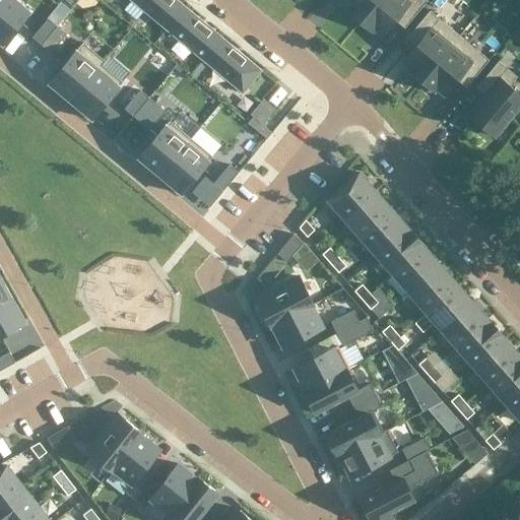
[(15,0),(3,0),(0,4),(0,44),(2,46),(30,11),(15,0)]
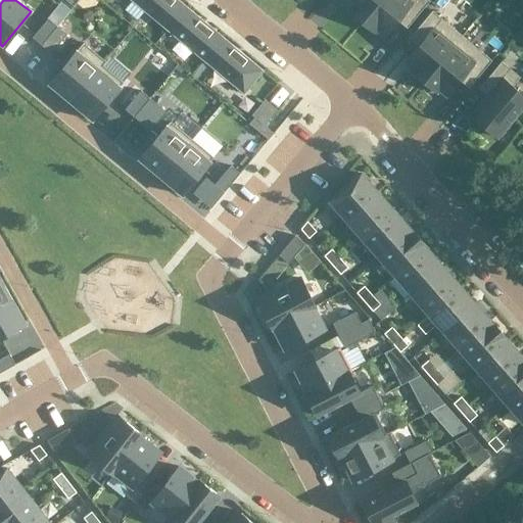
[(177,0),(131,0),(168,30),(186,7),(177,0)]
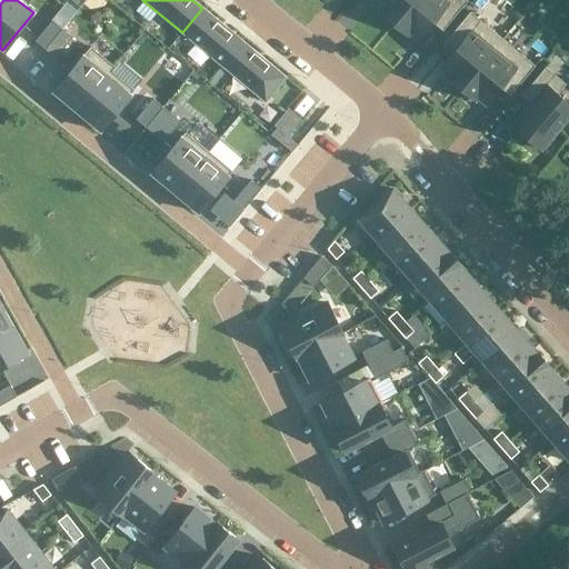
[(380,13),(393,25),(413,0),(376,0),(375,2),(382,10),(380,13)]
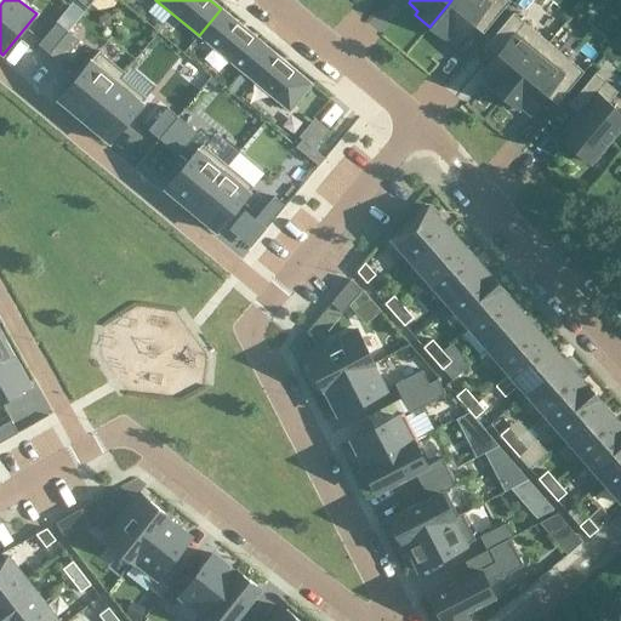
[(511,1),(507,0),(451,0),(429,27),(444,39),(448,35),(456,44),(478,18),(489,28),(511,1)]
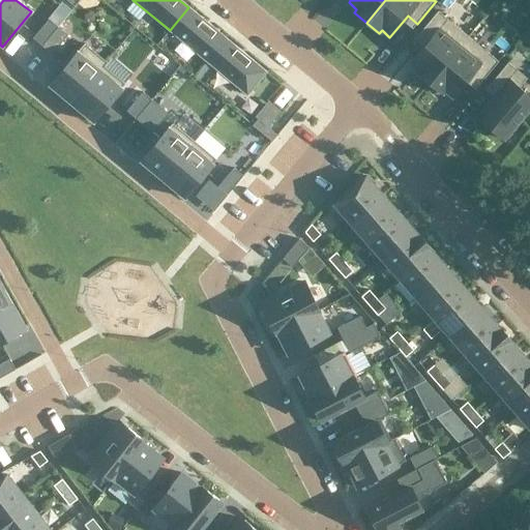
[(49,20),(58,28),(71,11),(62,4),(49,20)]
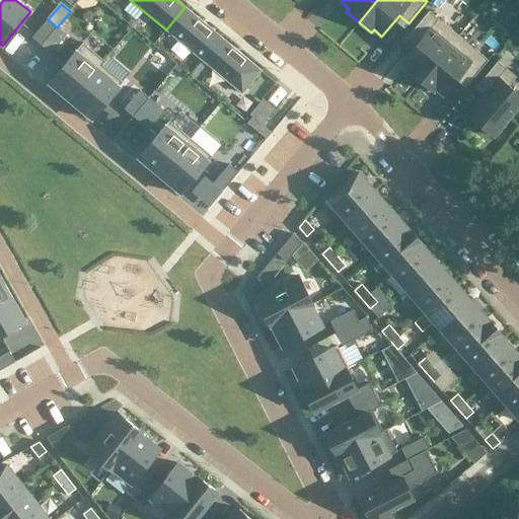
[(184,7),(166,29),(204,61),(222,39),(184,7)]
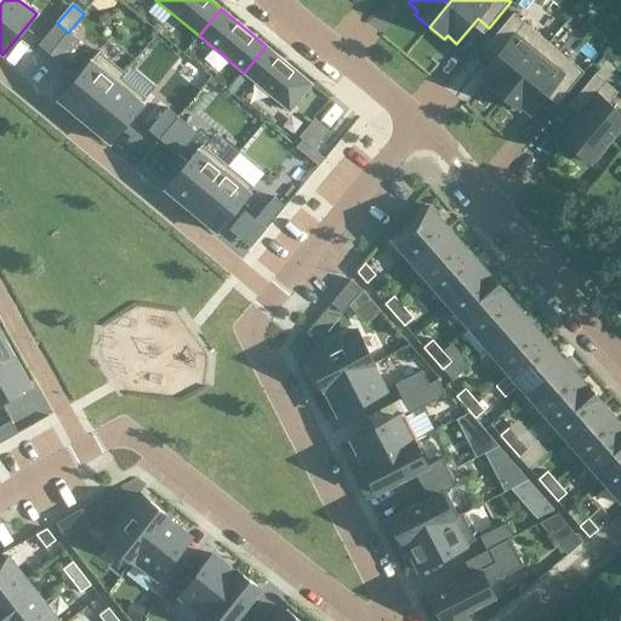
[(488,85),(503,97),(548,43),(513,13),(491,39),(502,49),(482,74),(491,81),(488,85)]
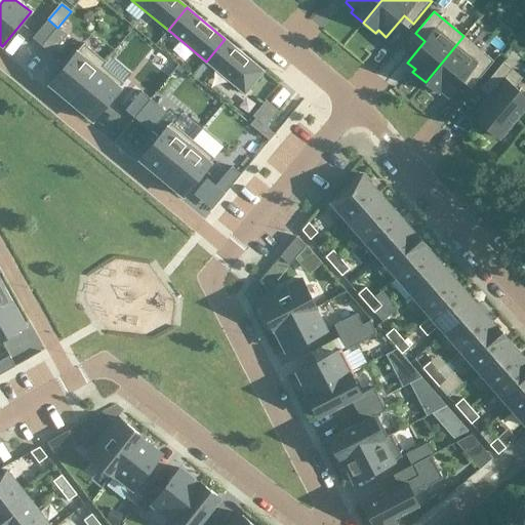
[(48,19),(32,38),(42,46),(57,28),(48,19)]
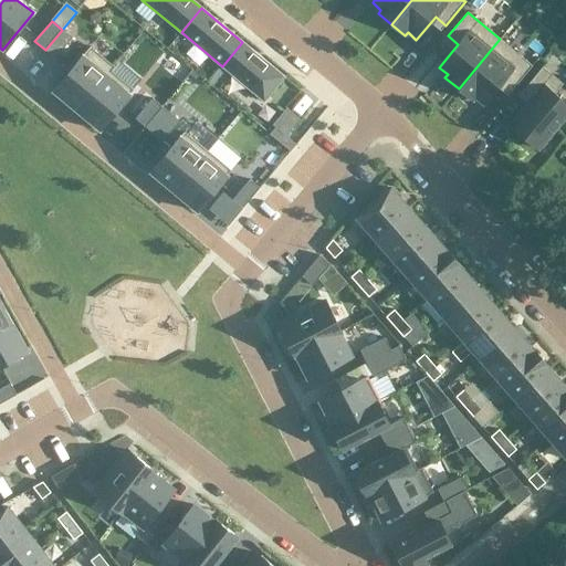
[(62,30),(45,50),(55,59),(73,38),(62,30)]
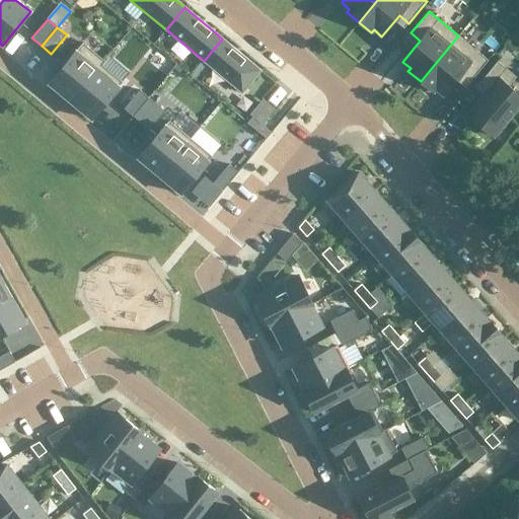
[(488,61),(458,35),(421,81),(433,92),(436,88),(443,95),(460,74),(470,82),(488,61)]
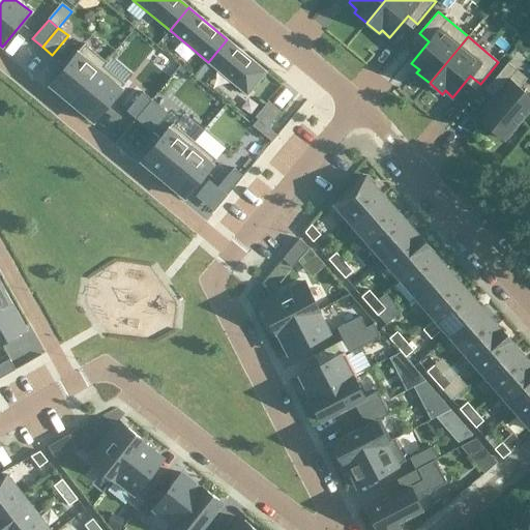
[(227,39),(208,62),(247,94),(266,72),(227,39)]
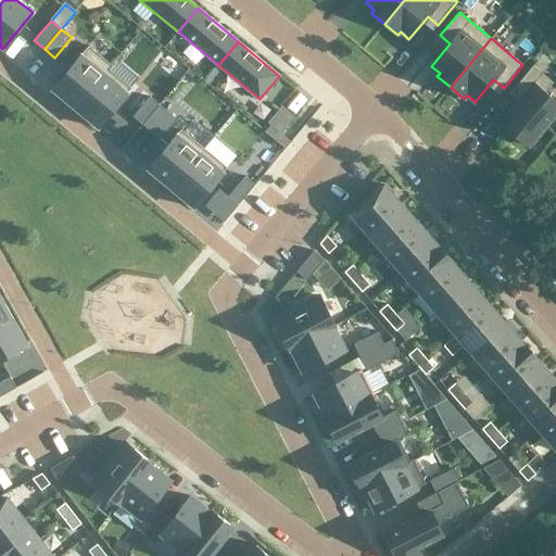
[(83,54),(52,90),(75,110),(105,73),(83,54)]
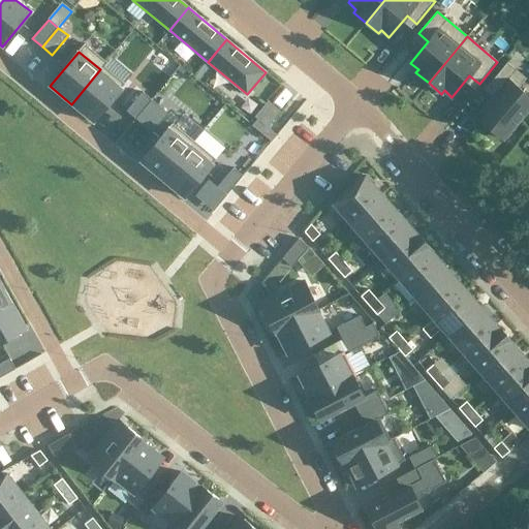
[(528,97),(518,88),(526,79),(507,63),(489,85),(498,93),(477,118),(502,139),(528,106),(528,97)]
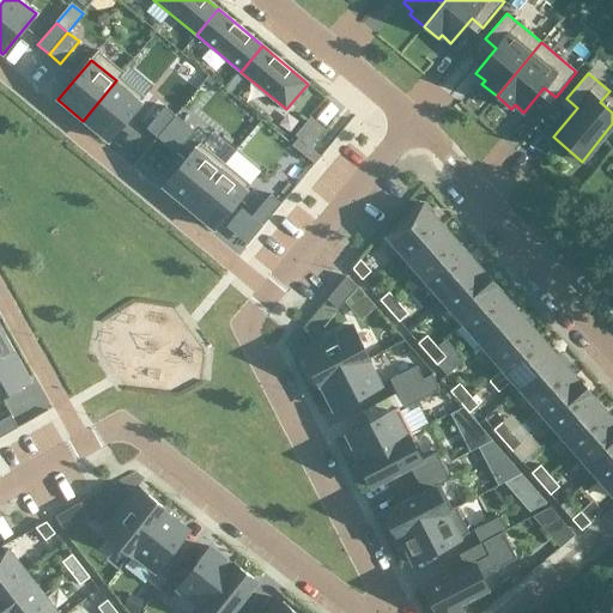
[(116,80),(83,121),(108,141),(141,102),(116,80)]
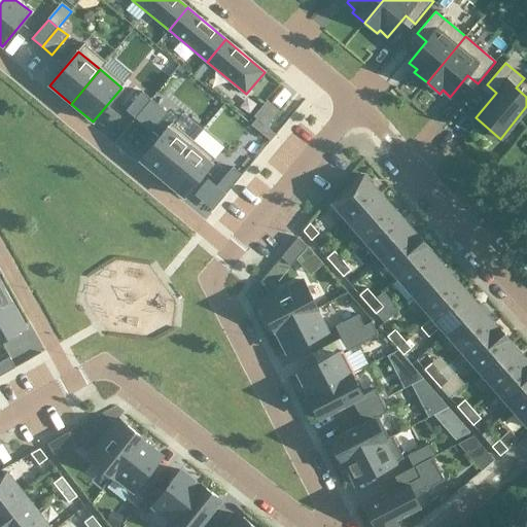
[(142,92),(126,111),(135,118),(141,112),(151,100),(142,92)]
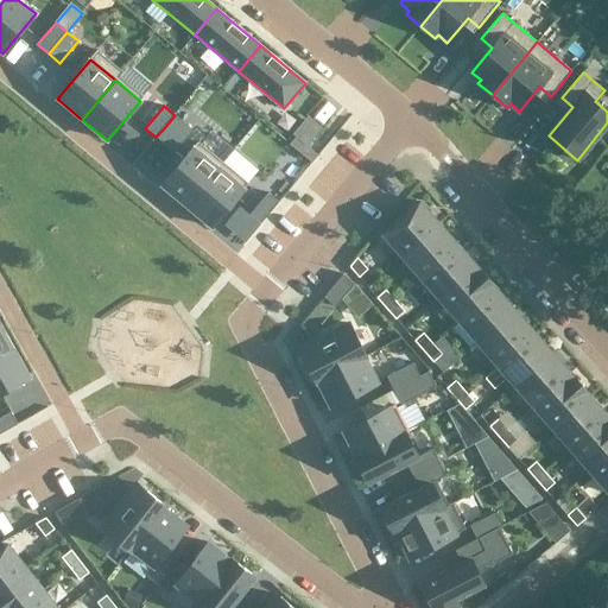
[(163,130),(156,137),(168,146),(175,152),(188,138),(187,126),(175,115),(163,130)]
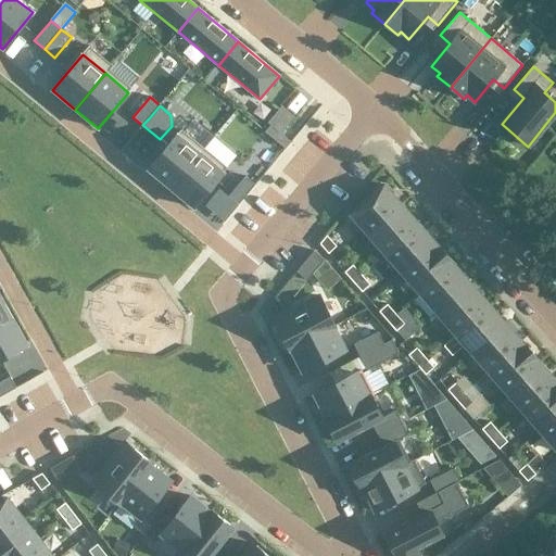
[(270,125),(265,133),(275,140),(280,134),(270,125)]
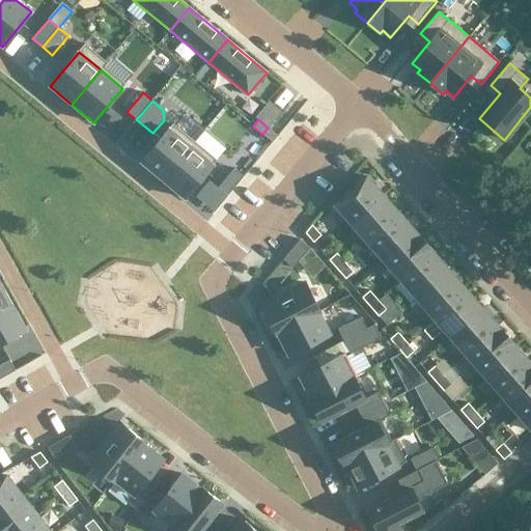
[(170,128),(141,162),(163,180),(192,146),(170,128)]
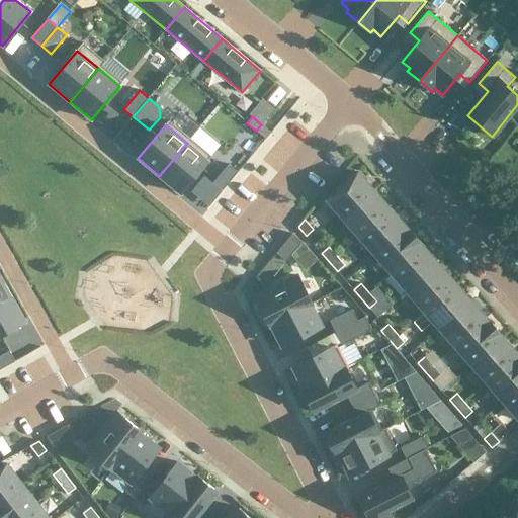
[(261,124),(256,131),(265,139),(271,133),(261,124)]
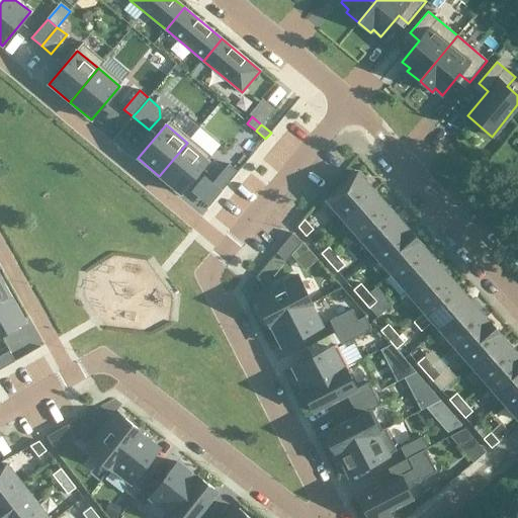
[(187,143),(159,176),(180,193),(208,160),(187,143)]
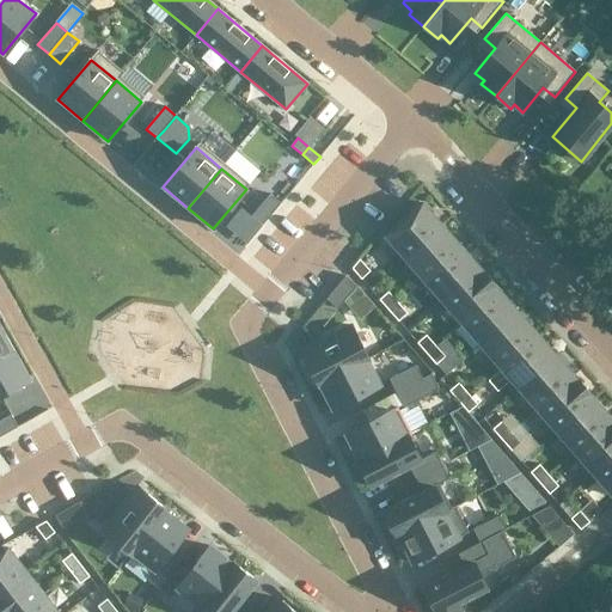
[(270,195),(251,216),(262,226),(281,203),(270,195)]
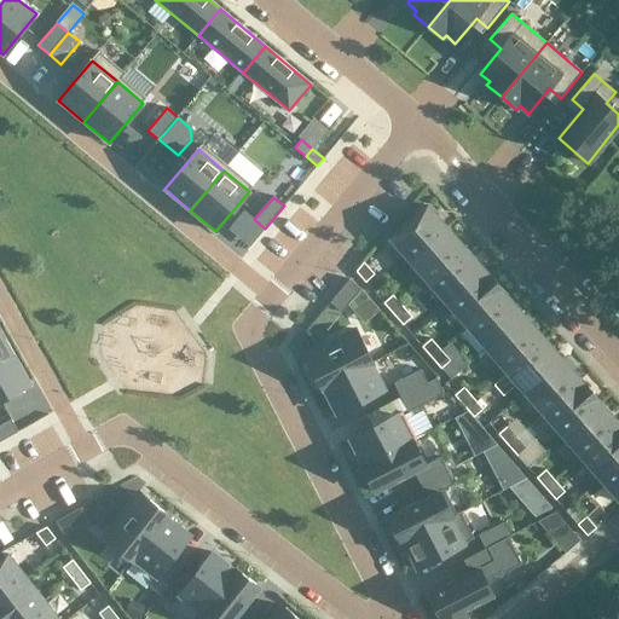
[(410,261),(446,229),(427,206),(389,238),(410,261)]
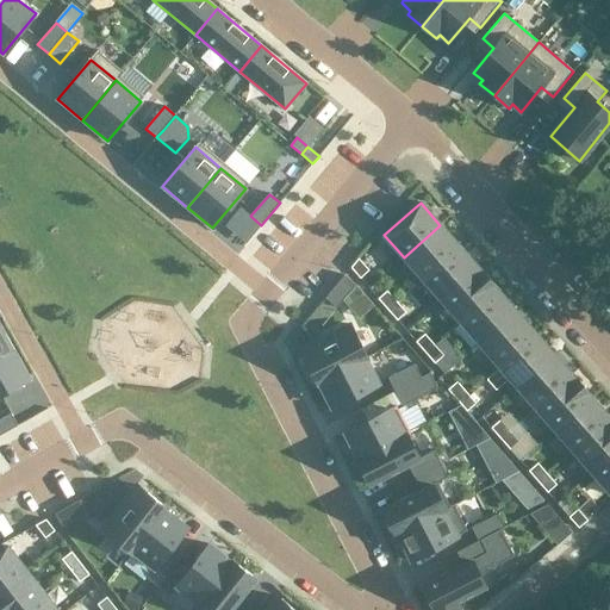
[(459,247),(440,225),(404,257),(423,279),(459,247)]
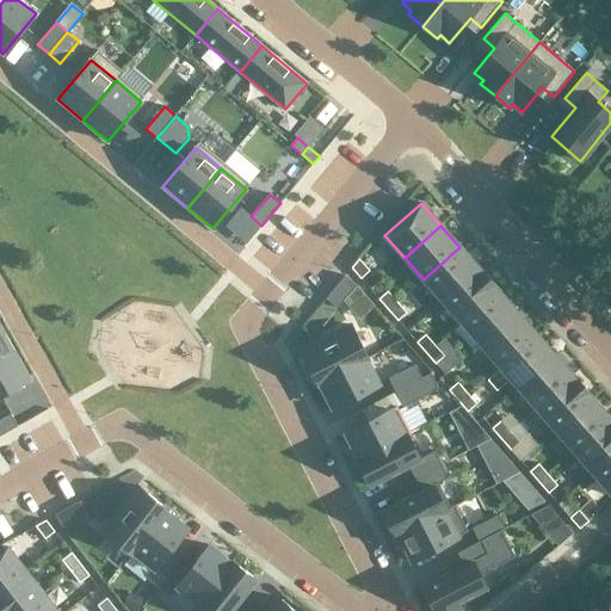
[(610,227),(596,244),(610,257),(610,227)]
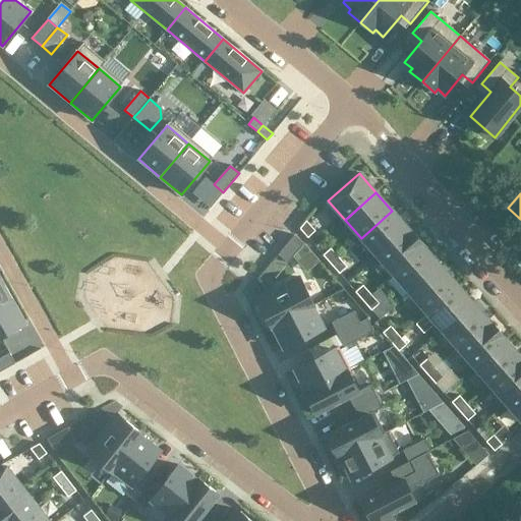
[(392,211),(361,238),(377,256),(409,228),(408,228),(407,229),(392,211)]
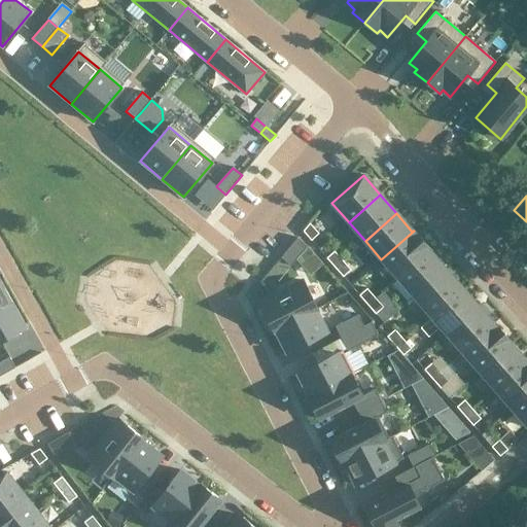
[(310,223),(303,232),(311,241),(319,234),(310,223)]
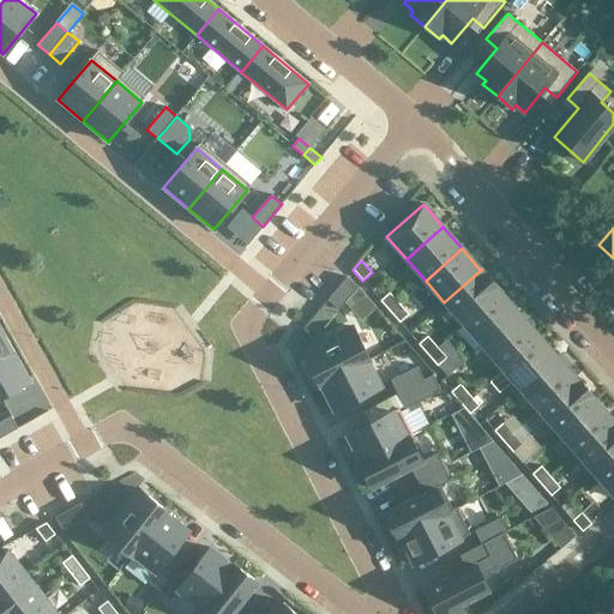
[(482,269),(444,302),(463,324),(501,290),(482,269)]
